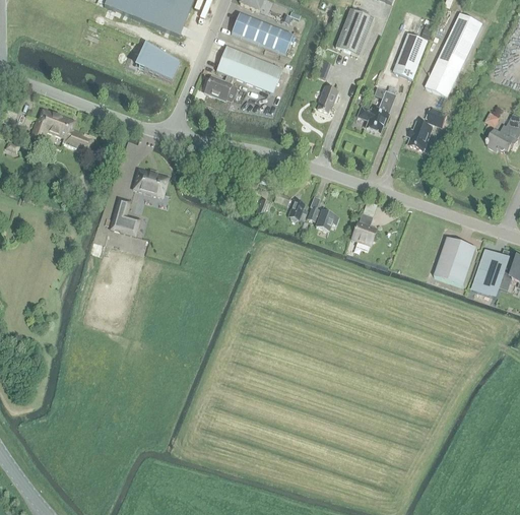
[(105,0),(104,3),(179,34),(192,0),(105,0)]
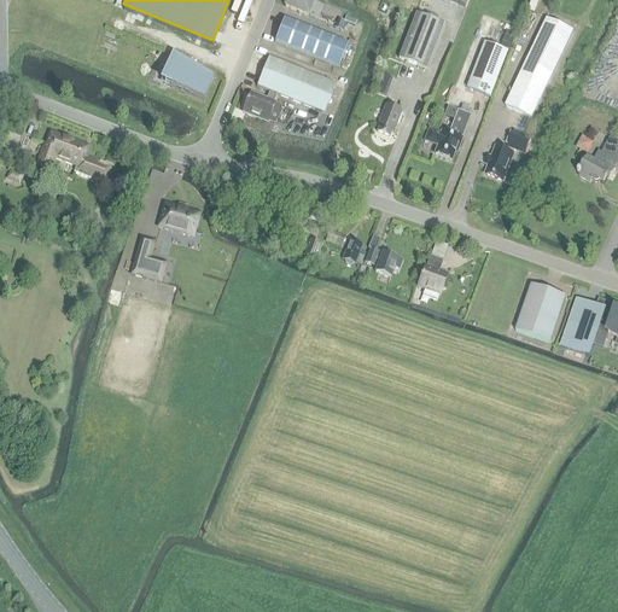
[(285,0),(285,1),(307,11),(310,0),(285,0)]
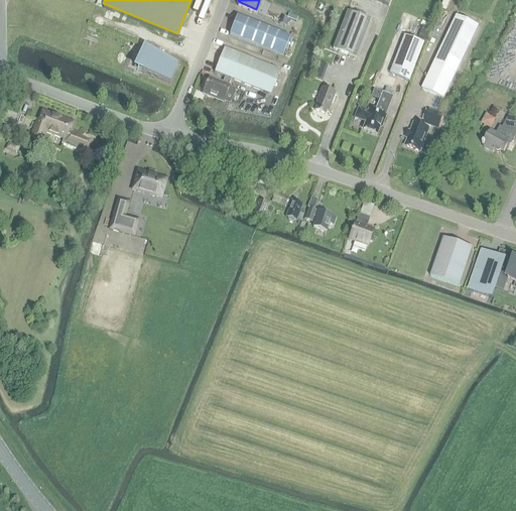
[(370,15),(363,13),(365,9),(355,5),(354,9),(347,6),(333,44),(355,53),(370,15)]
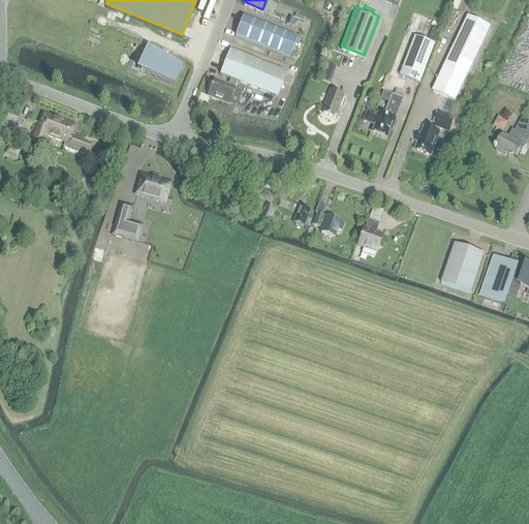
[(468,11),(432,87),(455,97),(491,23),(468,11)]
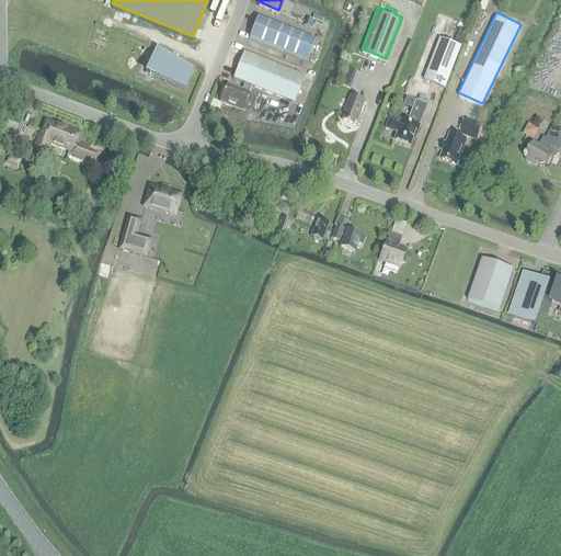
[(316,36),(258,13),(249,33),(307,56),(316,36)]
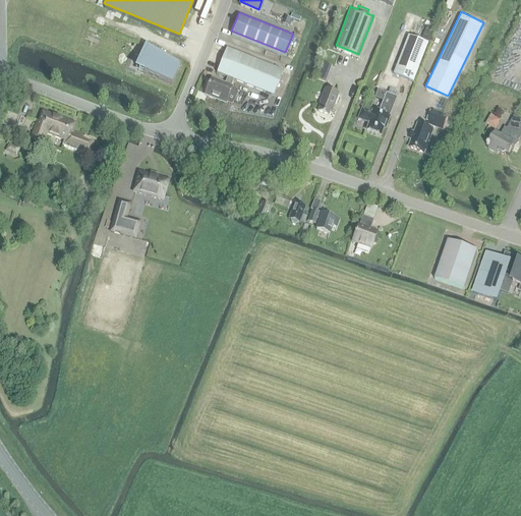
[(428,40),(409,32),(394,70),(413,77),(428,40)]
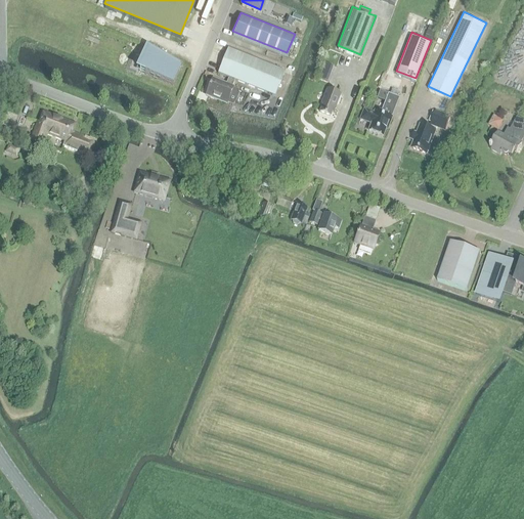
[(156,35),(153,40),(178,50),(180,45),(156,35)]
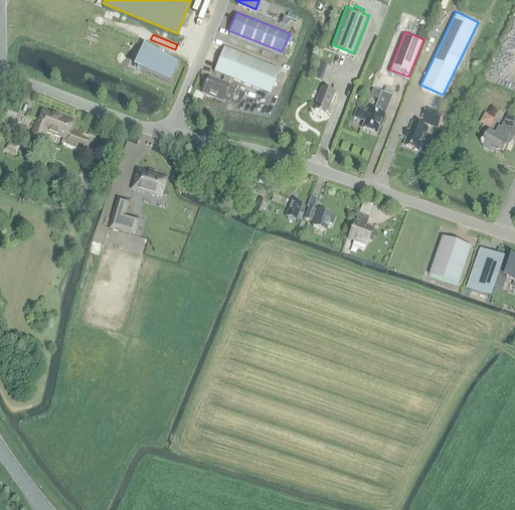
[(142,54),(137,65),(142,67),(142,68),(169,79),(178,58),(167,52),(161,49),(161,48),(143,39),(138,52),(142,54)]
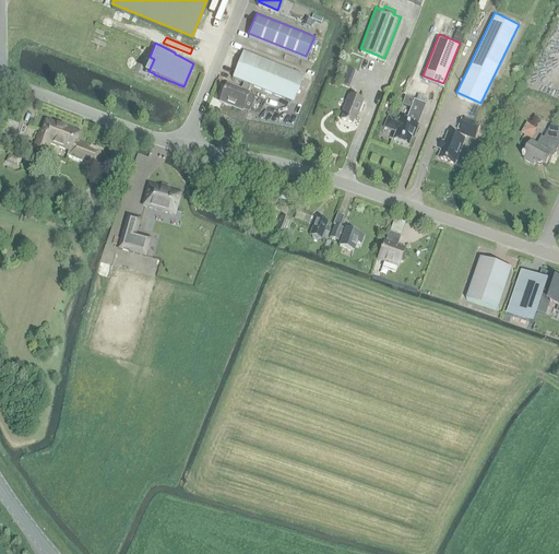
[(226,80),(219,97),(241,106),(249,89),(248,87),(250,81),(293,98),(304,71),(242,47),(232,73),(244,78),(240,85),(226,80)]
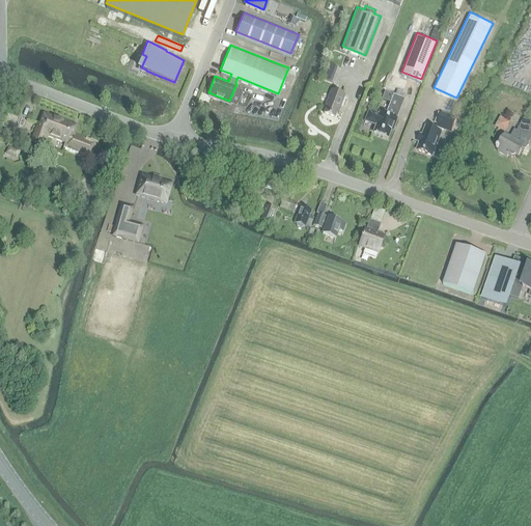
[(338,62),(329,59),(323,75),(332,79),(338,62)]
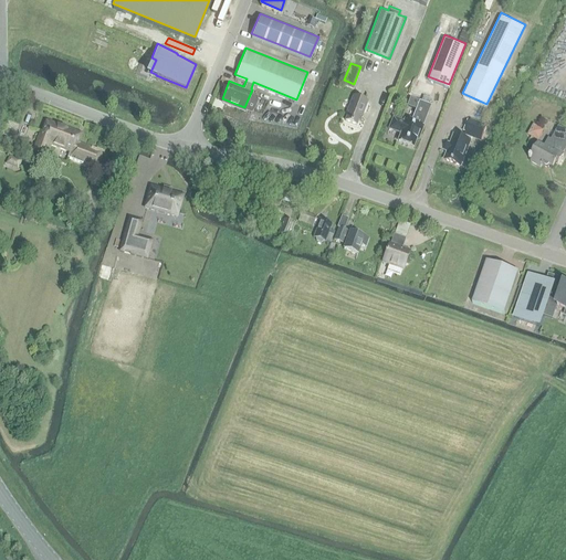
[(362,113),(367,97),(353,91),(347,107),(348,107),(345,116),(356,120),(359,112),(362,113)]
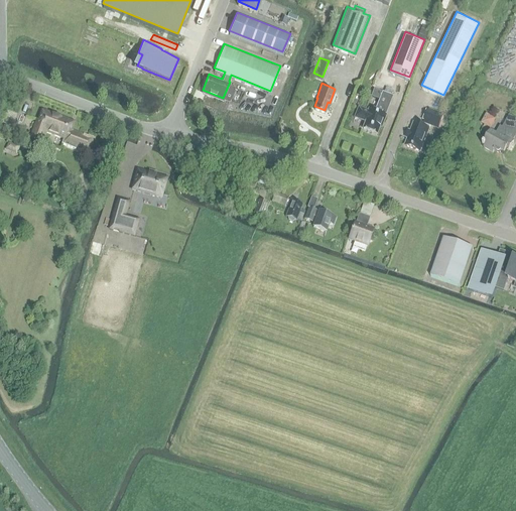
[(382,89),(380,94),(390,98),(392,92),(382,89)]
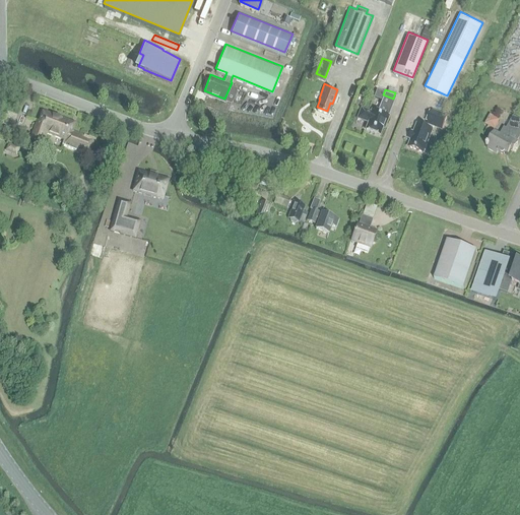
[(361,105),(358,114),(368,118),(366,125),(380,131),(384,119),(386,119),(388,112),(378,108),(372,106),(371,108),(361,105)]
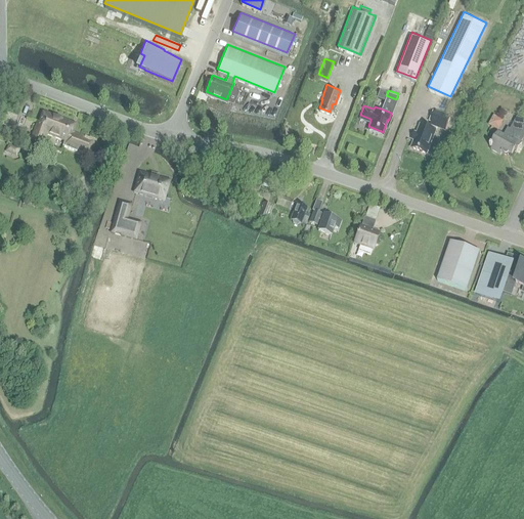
[(36,123),(30,138),(42,142),(46,130),(64,137),(62,142),(78,147),(78,145),(89,149),(94,135),(89,133),(88,134),(84,133),(84,134),(82,133),(83,132),(69,127),(72,119),(43,107),(38,123),(36,123)]
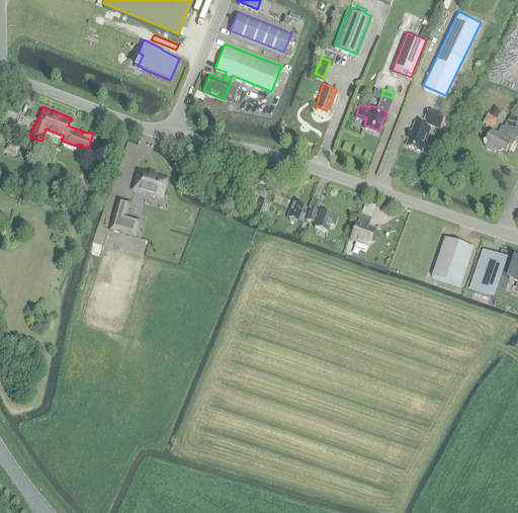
[(431,106),(426,118),(440,123),(444,112),(431,106)]
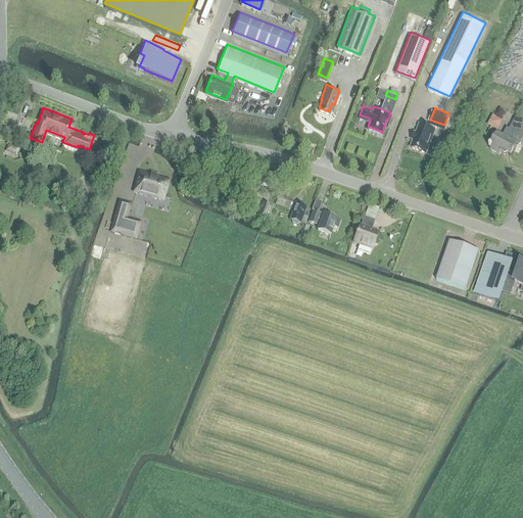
[(493,108),(488,121),(498,126),(505,113),(493,108)]
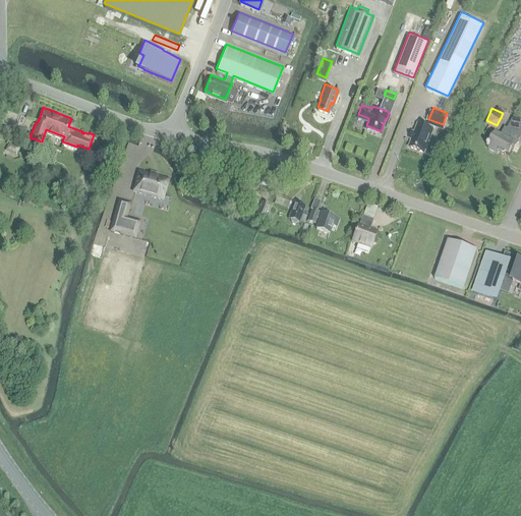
[(486,140),(489,141),(488,144),(498,149),(499,147),(504,150),(506,147),(509,149),(511,145),(514,147),(519,136),(516,135),(520,125),(520,114),(513,110),(507,122),(504,121),(499,129),(495,126),(486,140)]
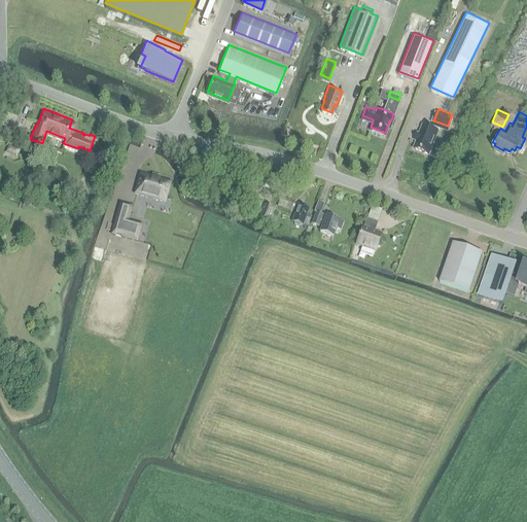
[(414,144),(429,150),(438,125),(432,122),(430,126),(422,122),(414,144)]
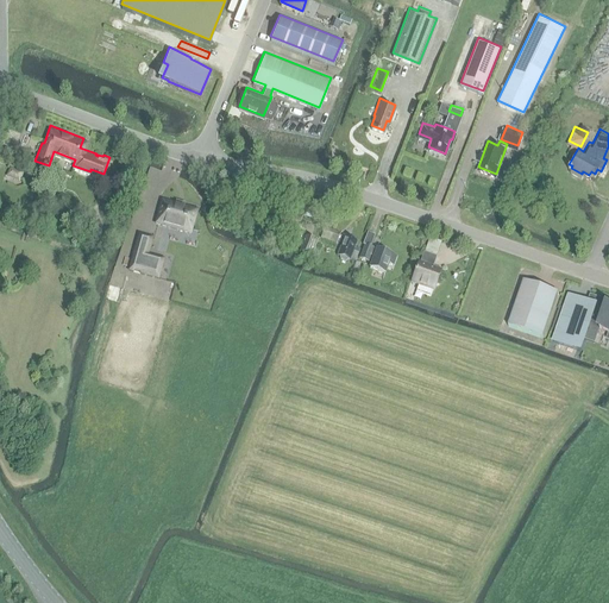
[(11,165),(7,173),(19,176),(22,169),(11,165)]
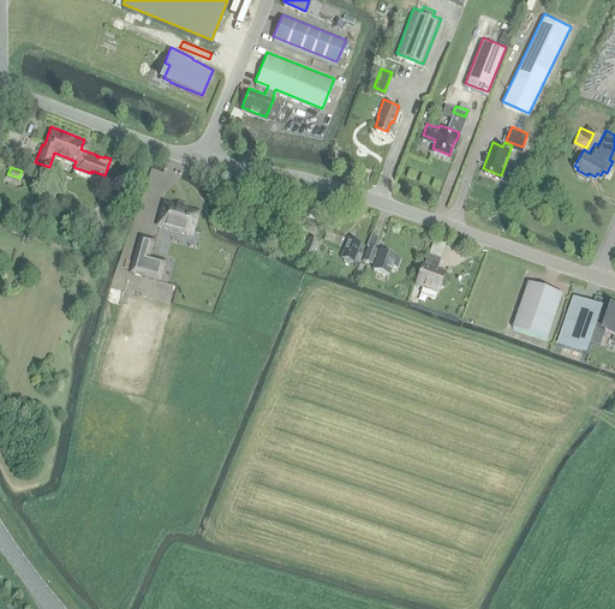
[(163,197),(157,221),(192,231),(198,207),(185,203),(186,202),(177,199),(177,201),(163,197)]
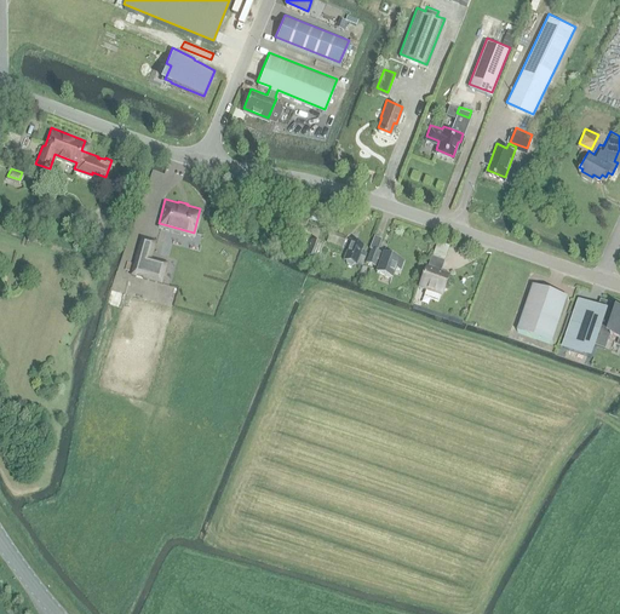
[(329,228),(325,239),(340,245),(342,241),(348,242),(344,256),(345,256),(345,259),(351,260),(354,259),(355,259),(355,258),(361,260),(366,248),(360,246),(362,240),(351,235),(351,237),(344,235),(344,233),(329,228)]
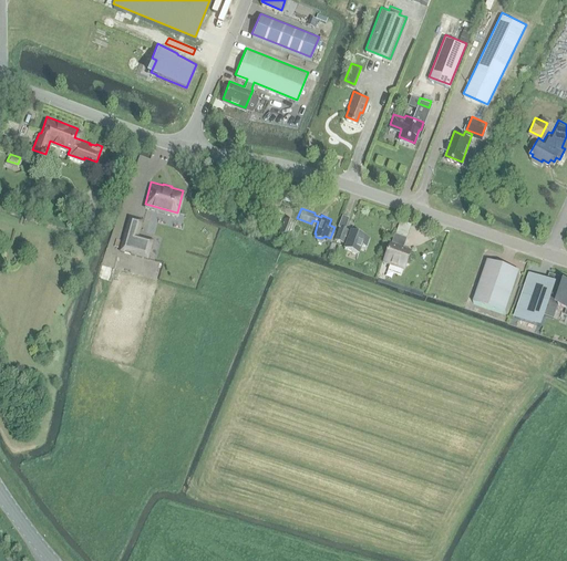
[(349,215),(341,213),(338,222),(339,224),(334,236),(343,239),(346,232),(348,234),(344,245),(359,249),(362,240),(367,241),(370,234),(351,227),(350,227),(348,227),(348,226),(344,225),(349,215)]
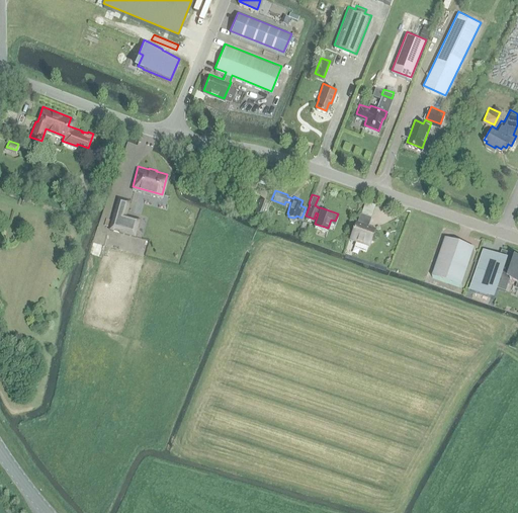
[(139,217),(124,212),(128,198),(118,195),(109,226),(134,232),(139,217)]
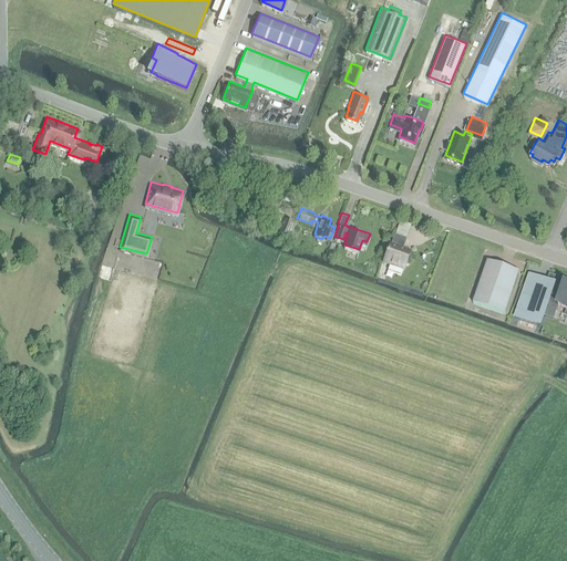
[(292,217),(284,215),(279,229),(287,231),(292,217)]
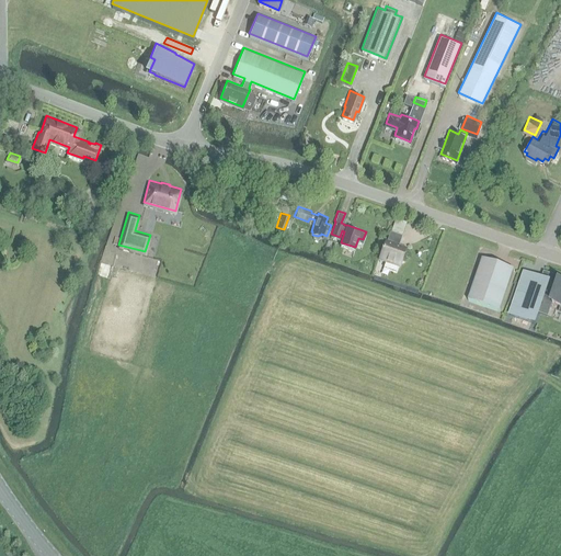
[(385,235),(378,254),(386,258),(384,263),(396,268),(398,262),(399,262),(405,245),(398,242),(402,231),(391,227),(390,227),(387,236),(385,235)]
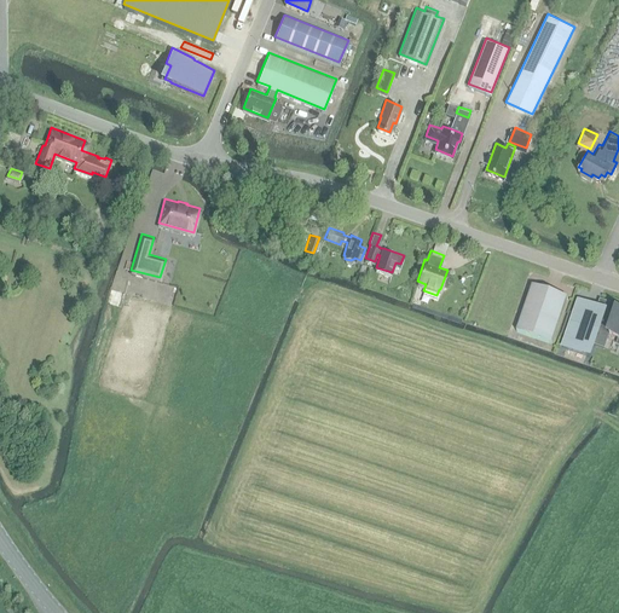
[(532,281),(516,327),(550,339),(567,293),(532,281)]
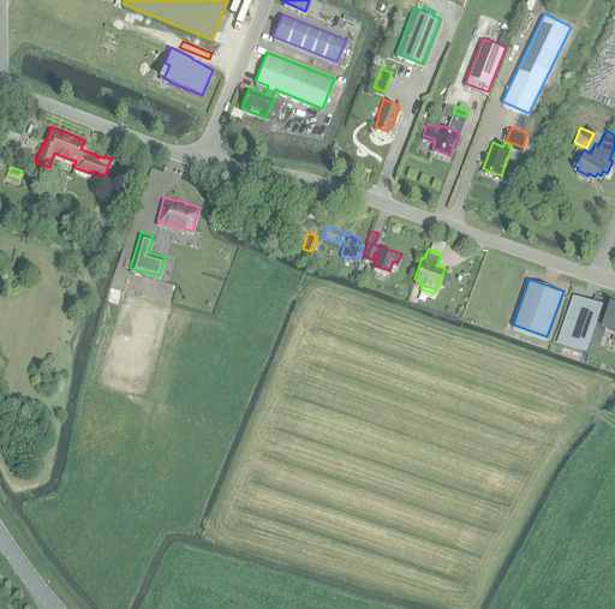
[(604,297),(602,304),(574,294),(559,340),(586,350),(596,322),(605,326),(604,328),(614,330),(614,333),(614,336),(614,305),(614,300),(614,298),(614,300),(604,297)]
